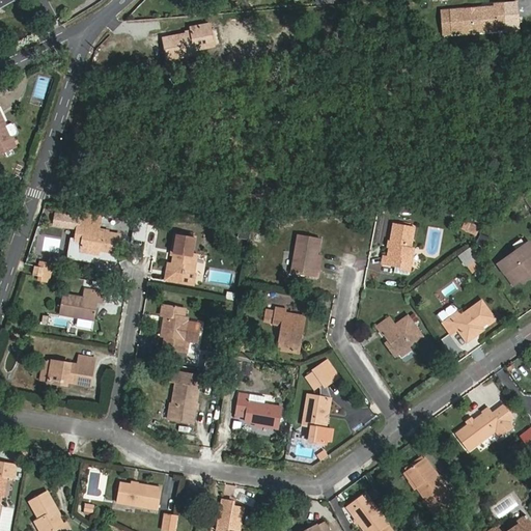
[(0,0),(0,8),(15,0),(0,0)]
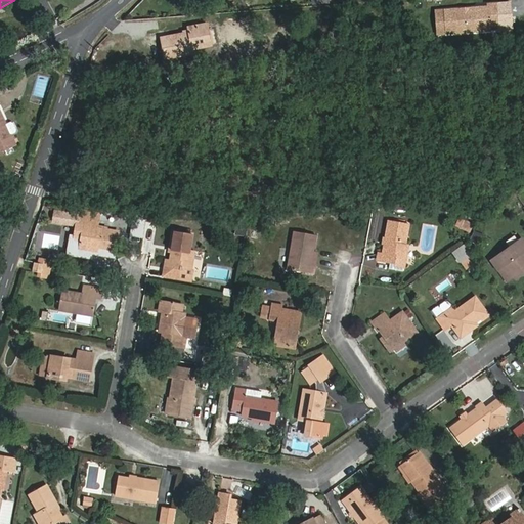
[(487,6),(437,10),(438,35),(489,30),(489,28),(498,27),(498,30),(513,29),(511,2),(487,4),(487,6)]
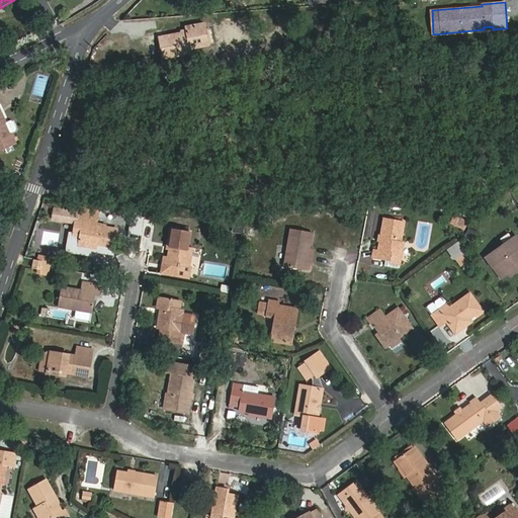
[(199,47),(214,44),(211,30),(206,31),(204,24),(185,27),(186,30),(181,32),(181,34),(160,38),(164,59),(200,52),(199,47)]
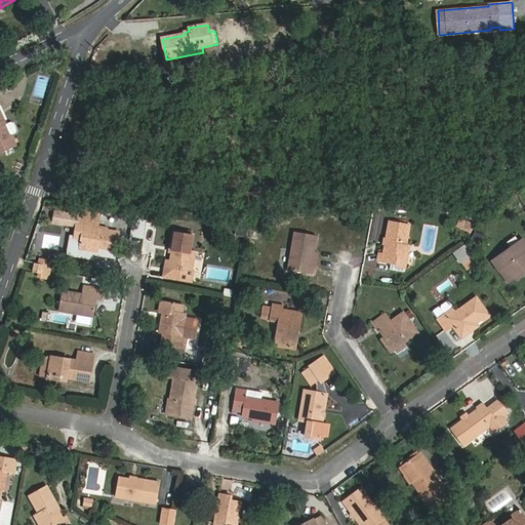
[(3,128),(0,122),(0,152),(14,146),(11,137),(16,135),(17,132),(14,125),(11,124),(6,126),(3,128)]
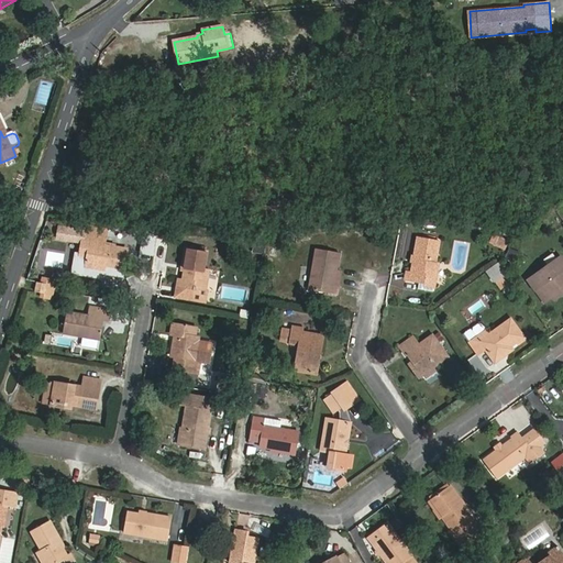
[(554,234),(562,230),(562,224),(559,216),(548,221),(554,234)]
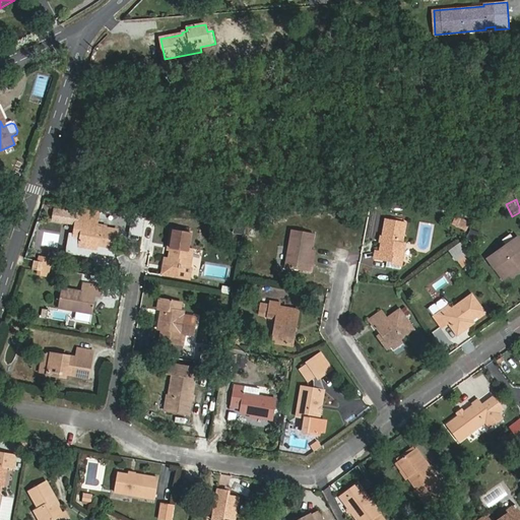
[(55,212),(54,222),(75,226),(73,238),(69,238),(66,255),(89,259),(90,254),(112,258),(117,231),(98,228),(101,213),(79,209),(77,216),(55,212)]
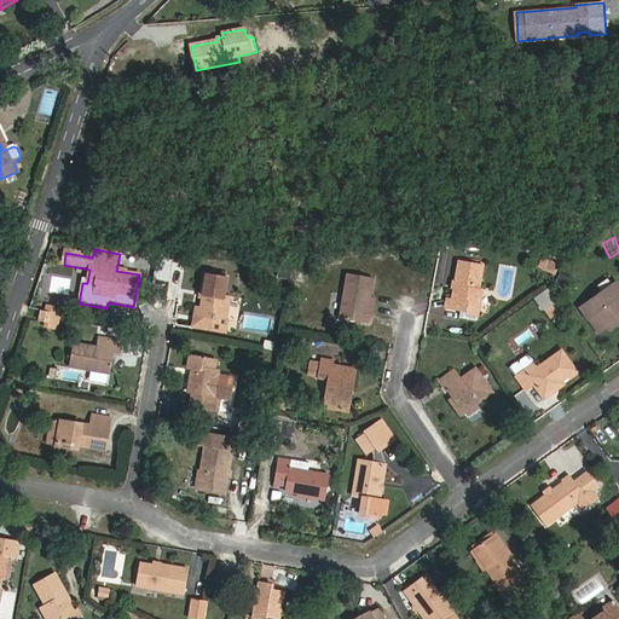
[(160,255),(156,278),(169,281),(174,258),(162,255),(160,255)]
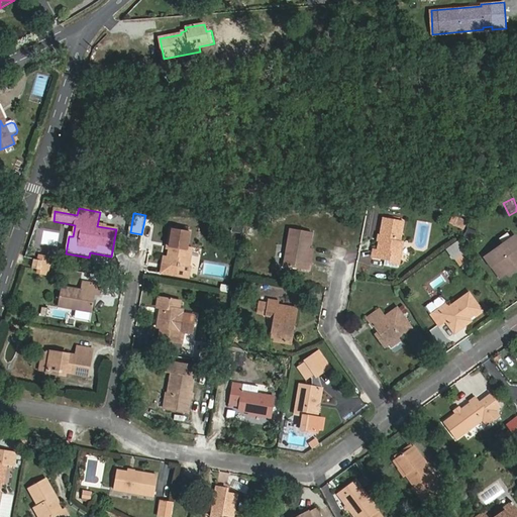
[(458,228),(462,219),(453,215),(449,223),(458,228)]
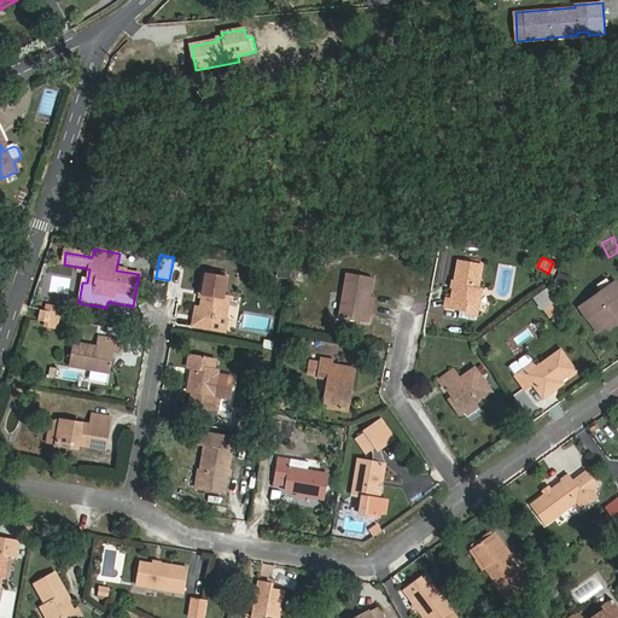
[(567,257),(565,263),(578,269),(581,262),(567,257)]
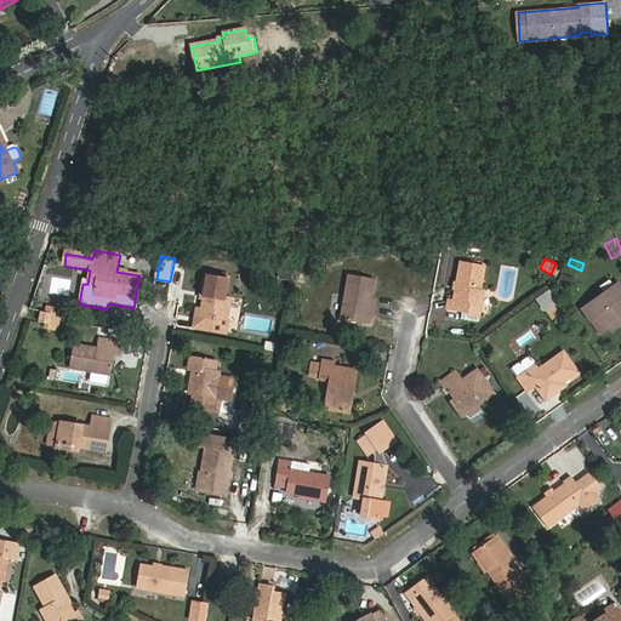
[(480,291),(484,266),(460,262),(454,300),(449,300),(446,309),(468,313),(467,315),(479,318),(483,292),(480,291)]
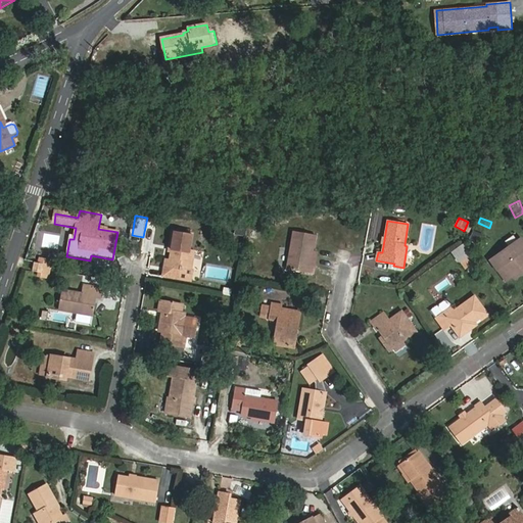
[(183,270),(192,271),(195,251),(189,250),(192,234),(173,230),(169,250),(171,251),(170,259),(165,259),(164,266),(162,266),(160,276),(181,280),(182,274),(183,270)]
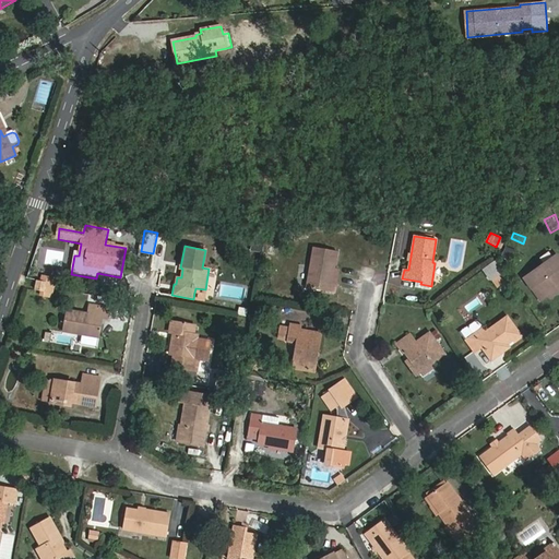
[(506,247),(501,258),(510,261),(514,250),(506,247)]
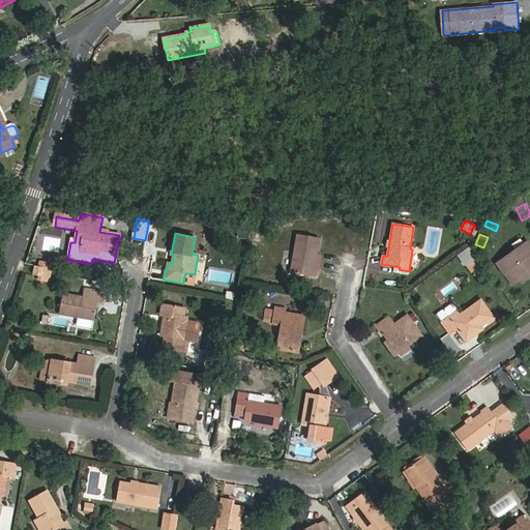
[(315,269),(317,256),(320,239),(298,235),(292,272),(318,277),(319,270),(315,269)]
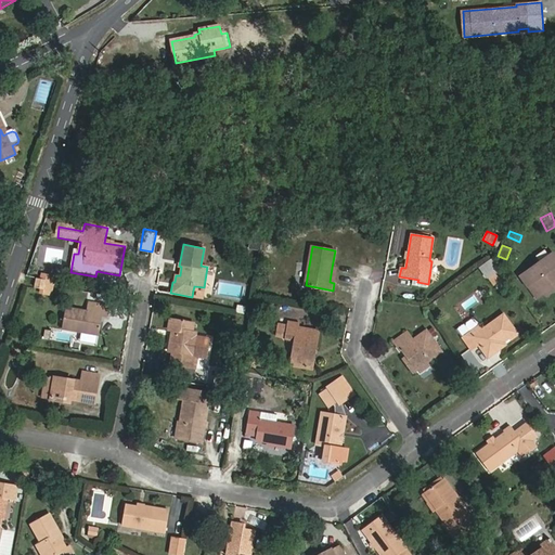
[(544,293),(554,284),(554,267),(554,266),(554,260),(551,255),(520,276),(536,298),(544,293)]
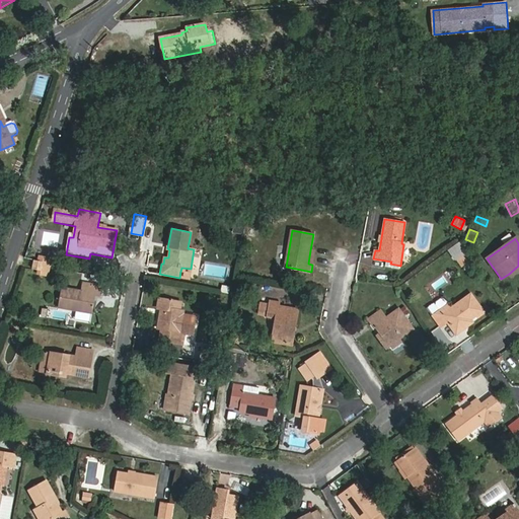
[(38,261),(33,261),(31,269),(42,271),(43,267),(47,268),(49,260),(39,256),(38,261)]
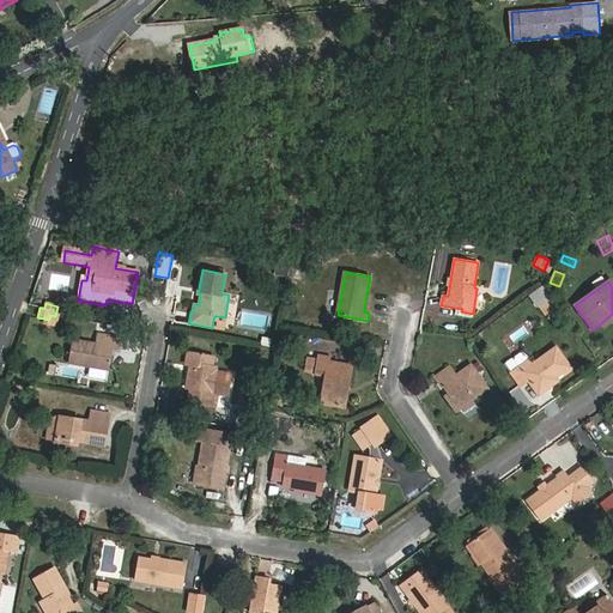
[(612,320),(612,314),(601,323),(604,327),(612,320)]
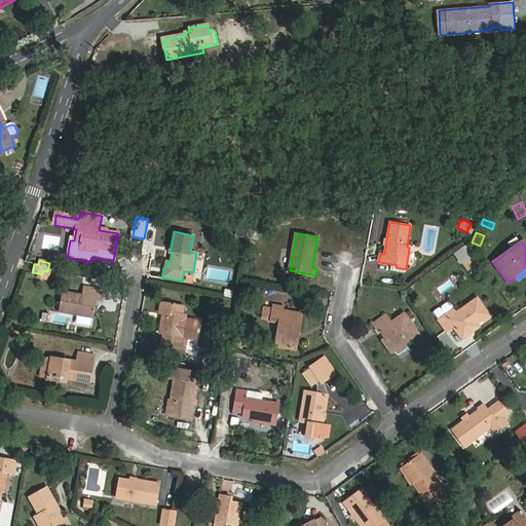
[(452,274),(430,292),(439,301),(459,285),(452,274)]
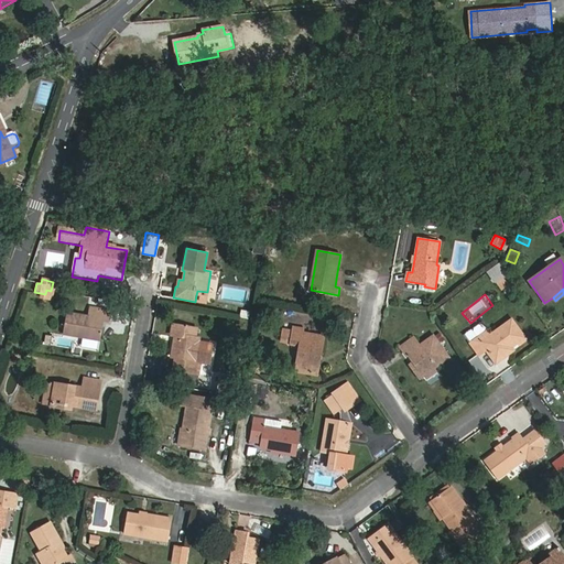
[(89,317),(67,313),(64,334),(82,337),(98,340),(100,340),(104,320),(111,321),(112,312),(90,307),(89,317)]
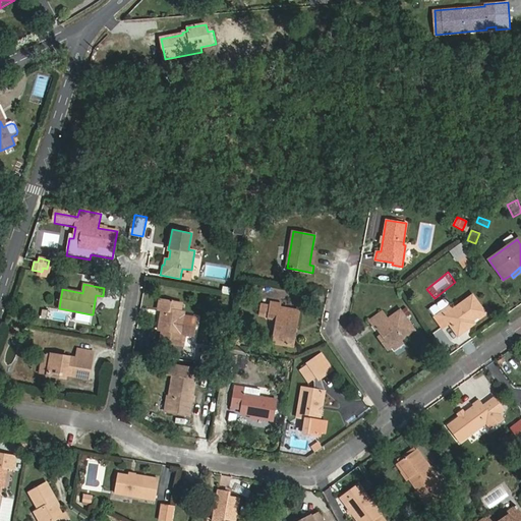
[(474,297),(454,311),(446,316),(443,312),(436,317),(444,329),(451,325),(459,336),(470,328),(468,325),(473,321),(485,312),(474,297)]
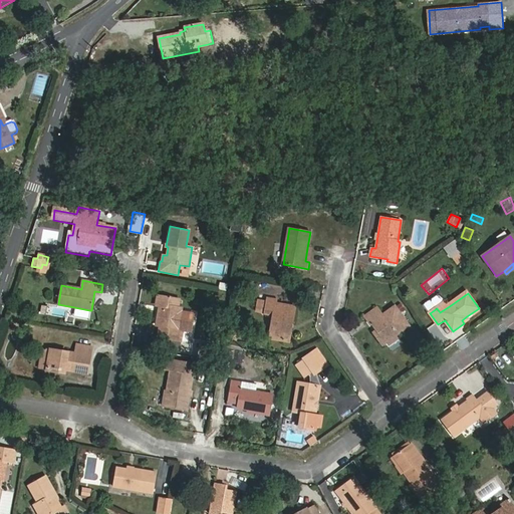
[(158,338),(177,341),(180,328),(184,329),(192,330),(195,313),(183,311),(183,307),(179,307),(181,298),(158,294),(156,306),(160,306),(156,326),(160,327),(158,338)]
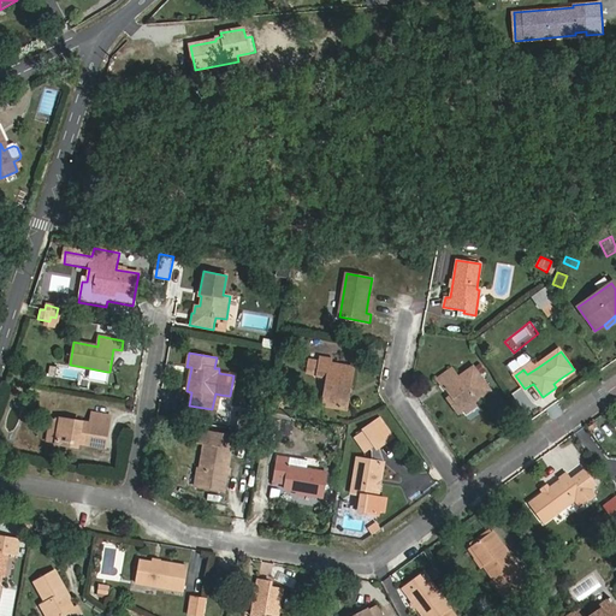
[(345,408),(353,368),(331,363),(332,361),(321,359),(318,375),(329,378),(324,404),(345,408)]
